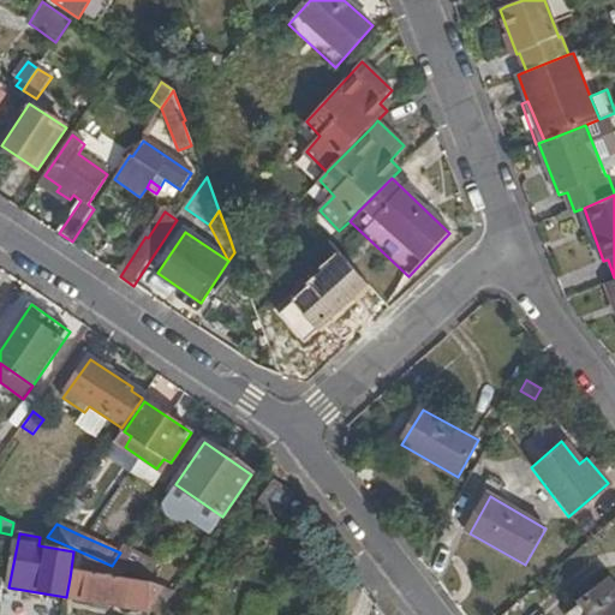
[(147,566),(120,553),(112,566),(139,578),(147,566)]
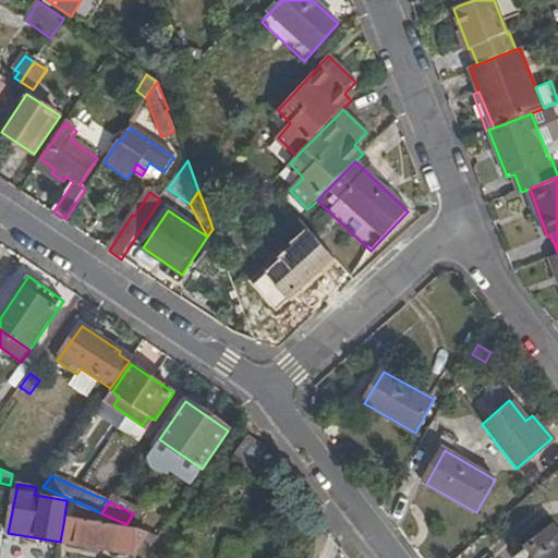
[(63,524),(60,542),(94,547),(136,554),(149,533),(140,530),(64,517),(63,524)]
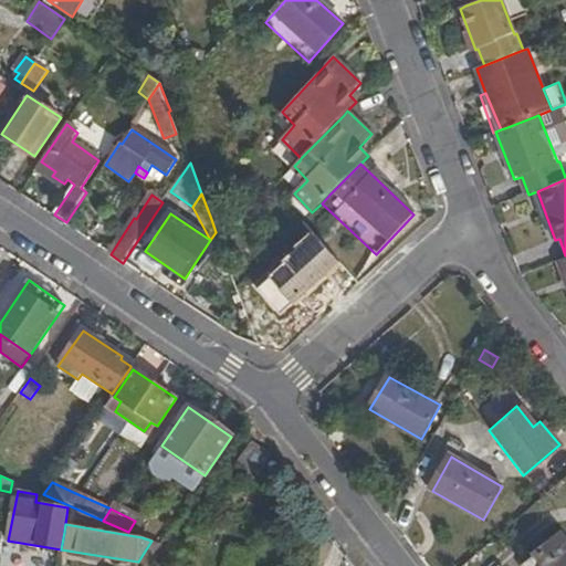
[(522,561),(526,565),(565,565),(565,534),(562,530),(522,561)]
